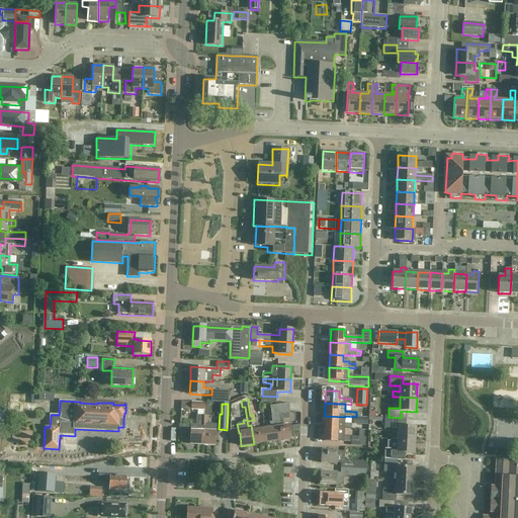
[(270,406),(271,418),(278,417),(279,422),(276,422),(278,441),(290,439),(293,438),(292,426),(289,427),(289,426),(283,426),(282,420),(288,419),(289,404),(270,406)]
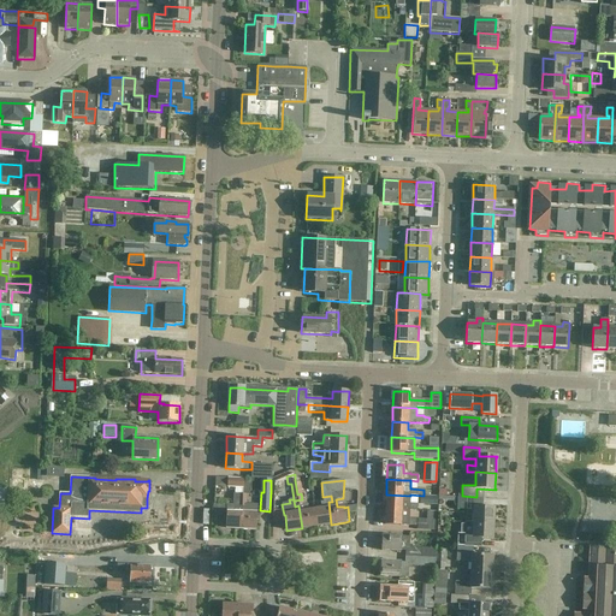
[(238,501),(238,495),(234,495),(232,513),(226,511),(226,515),(223,515),(221,527),(225,527),(225,528),(241,529),(242,507),(237,507),(238,501)]
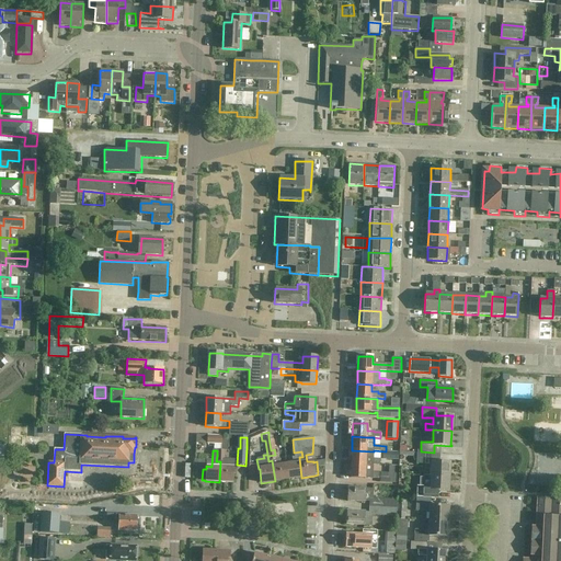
[(374,458),(374,451),(352,450),(351,464),(374,465),(379,465),(380,458),(374,458)]
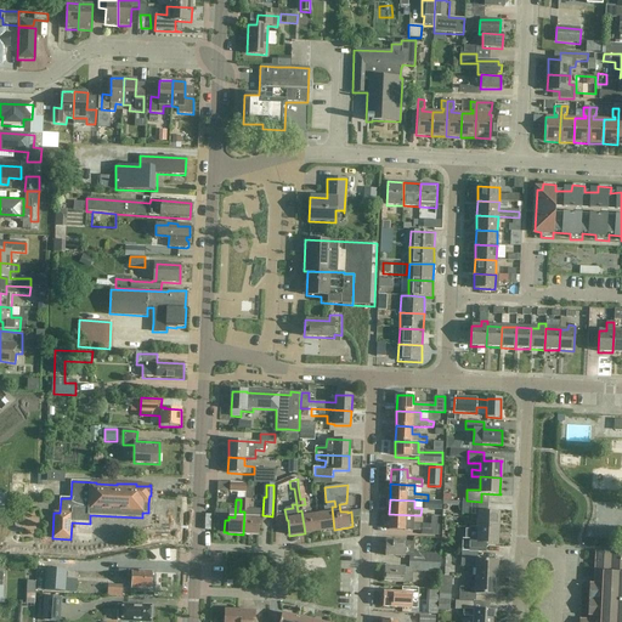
[(320,532),(334,530),(332,507),(335,507),(334,501),(326,502),(327,507),(323,508),(324,514),(317,515),(320,532)]
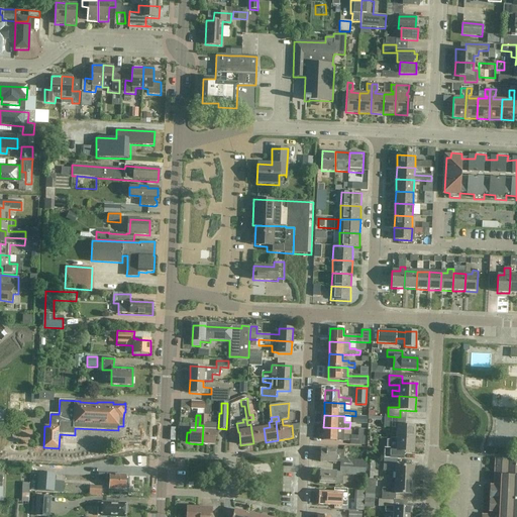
[(405,418),(392,418),(369,417),(368,420),(381,420),(381,423),(384,423),(384,427),(397,428),(396,438),(414,439),(415,426),(405,426),(405,418)]
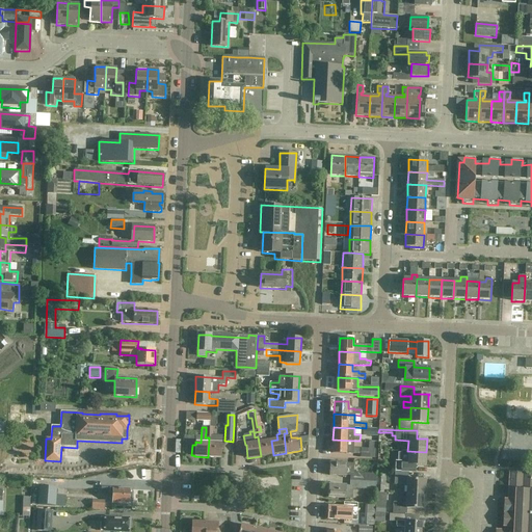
[(261,456),(273,455),(271,441),(266,441),(266,435),(261,436),(261,431),(254,432),(255,437),(258,436),(261,456)]
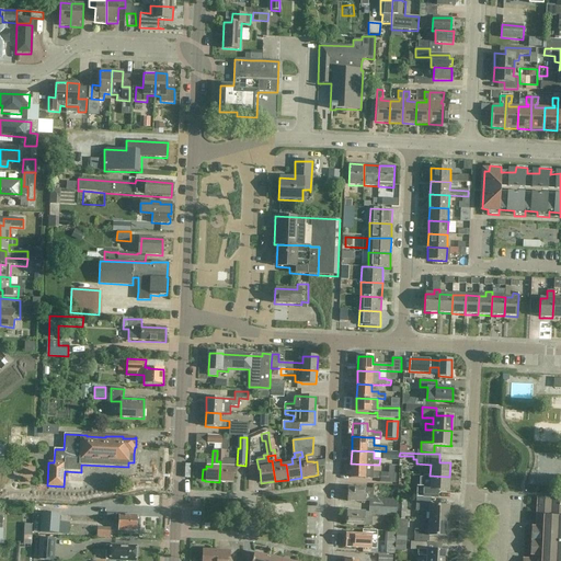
[(224,459),(224,456),(217,456),(216,461),(220,461),(219,482),(232,482),(233,459),(224,459)]
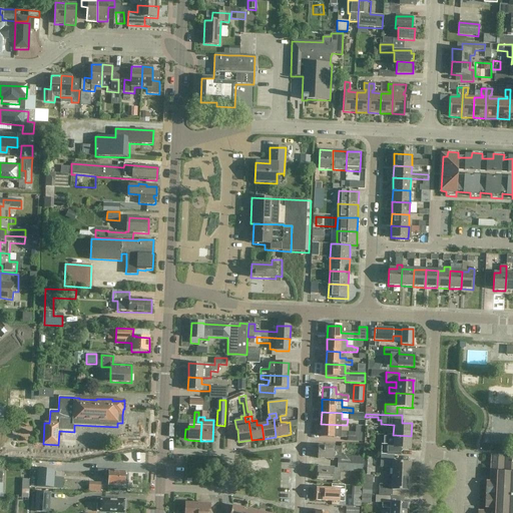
[(495,431),(506,432),(506,426),(512,427),(512,420),(496,419),(495,431)]
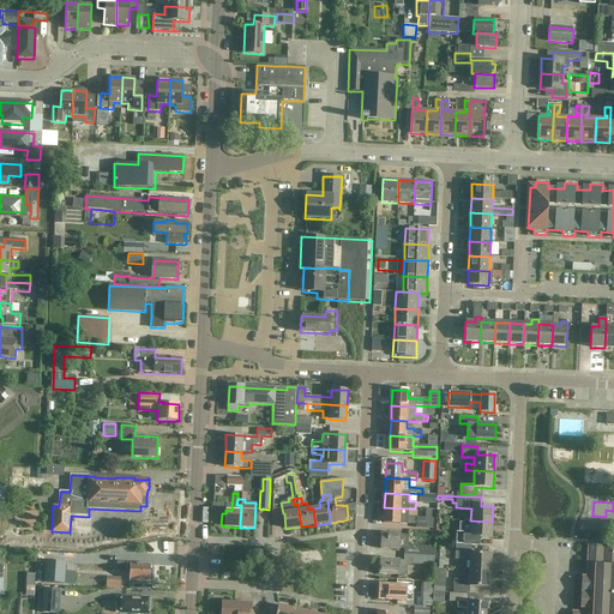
[(408,517),(409,509),(384,507),(383,523),(415,525),(415,517),(408,517)]
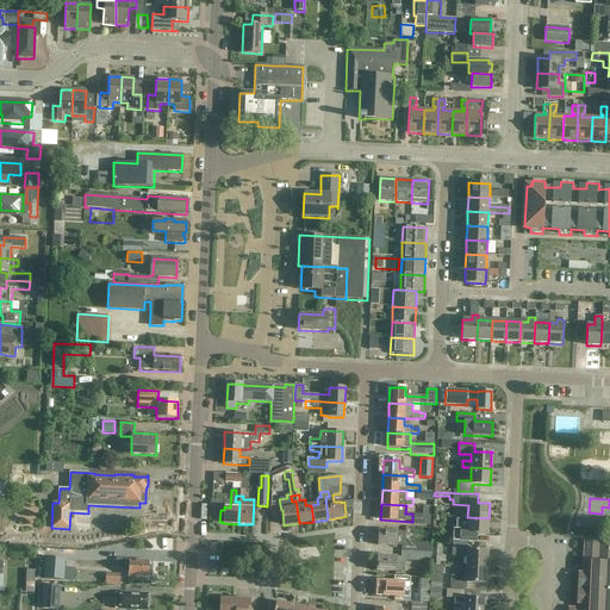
[(414,523),(424,523),(424,506),(414,506),(414,523)]
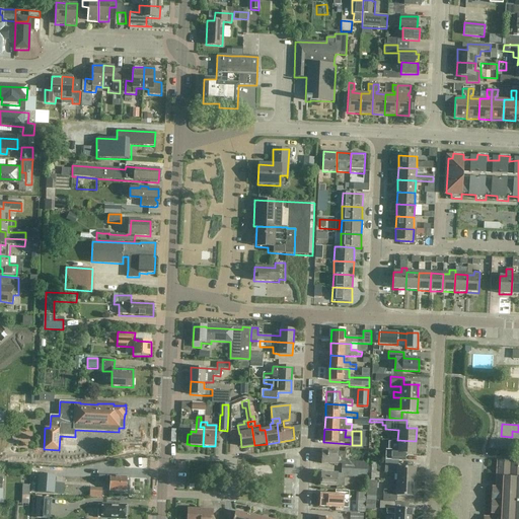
[(416,454),(416,441),(397,440),(391,440),(391,443),(388,443),(388,451),(385,451),(384,460),(398,461),(404,461),(405,454),(416,454)]
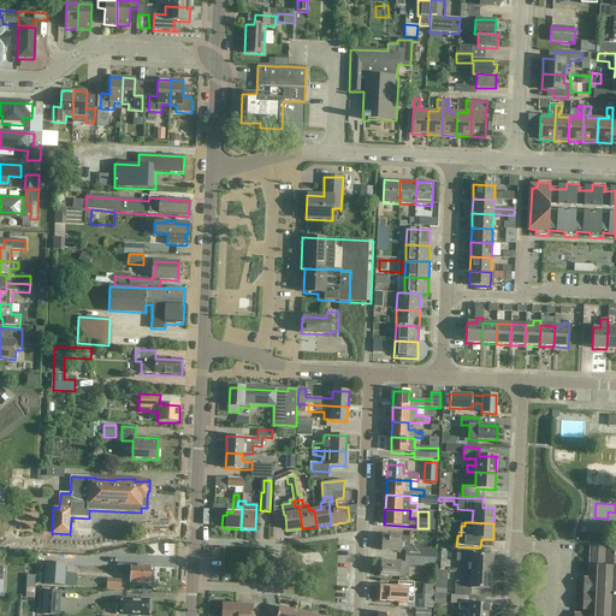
[(406,550),(406,557),(436,558),(436,548),(409,546),(410,538),(383,535),(381,551),(401,551),(401,550),(406,550)]
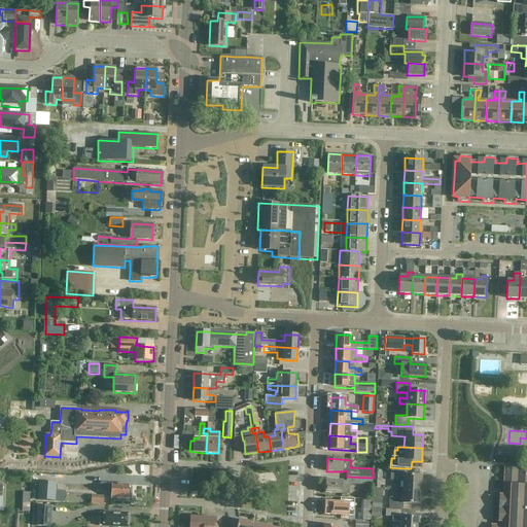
[(403,475),(405,468),(390,467),(390,480),(402,481),(402,489),(421,490),(421,476),(403,475)]
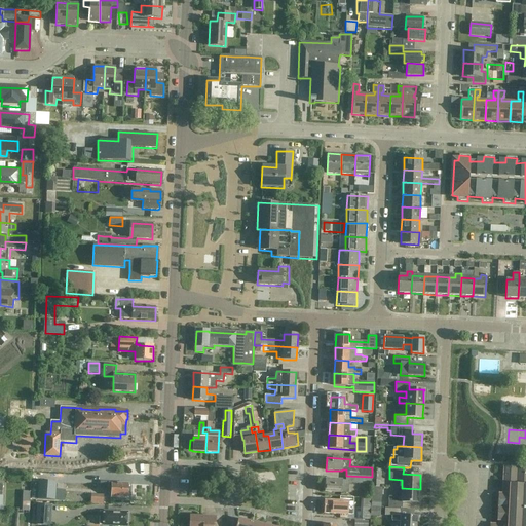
[(498,493),(498,497),(497,522),(498,522),(498,523),(498,524),(490,523),(489,525),(525,525),(525,467),(503,466),(501,493),(498,493)]
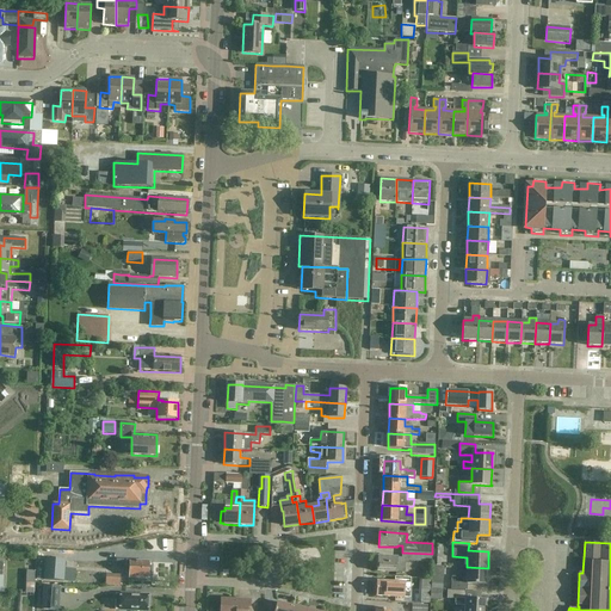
[(112,559),(112,549),(97,550),(98,560),(112,559)]
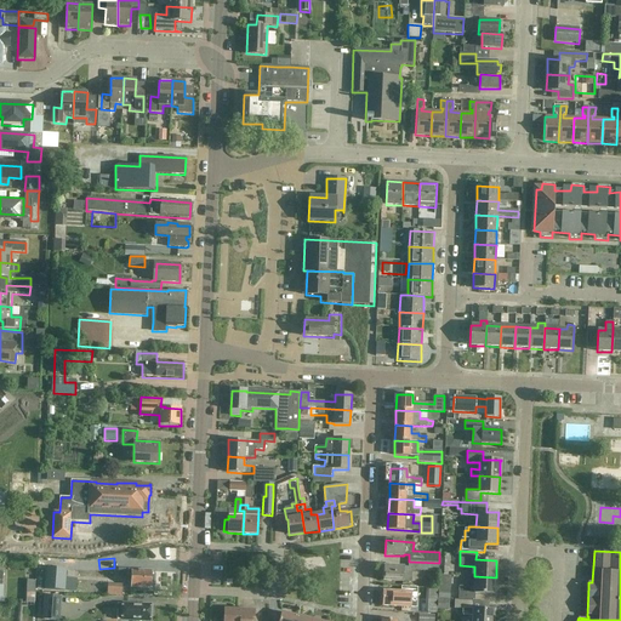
[(439,563),(409,562),(409,568),(383,567),(383,581),(411,582),(411,569),(439,570),(439,563)]
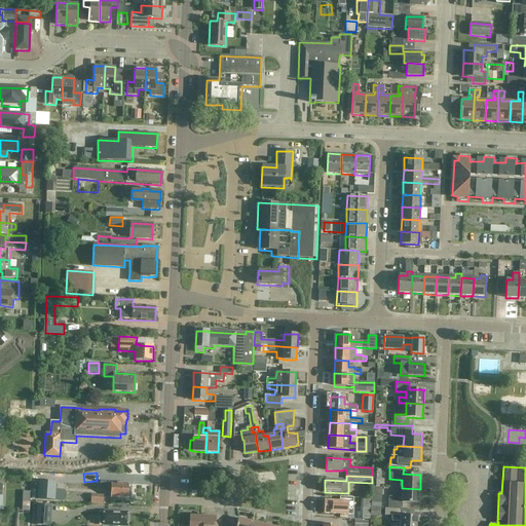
[(32,499),(48,500),(49,482),(33,481),(32,499)]
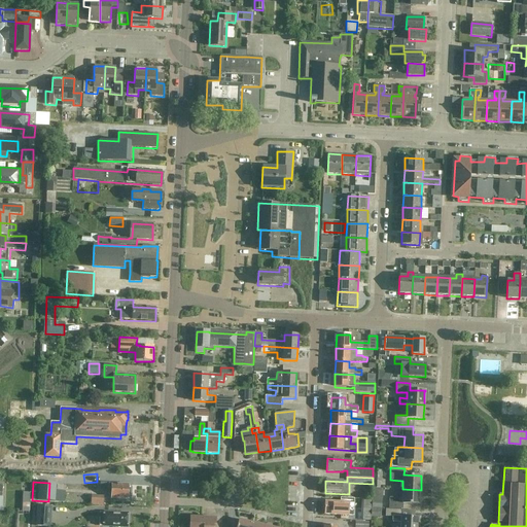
[(128,499),(128,495),(130,495),(130,489),(128,489),(128,486),(116,485),(116,484),(101,483),(100,490),(111,491),(111,498),(128,499)]
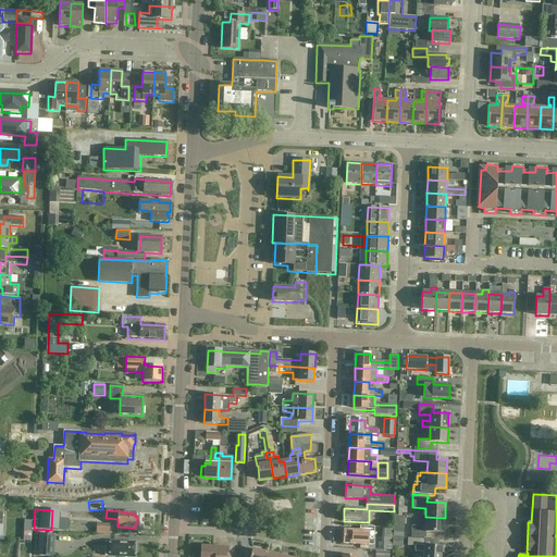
[(421,540),(425,540),(425,532),(444,533),(445,518),(425,517),(425,527),(411,527),(411,539),(421,540)]
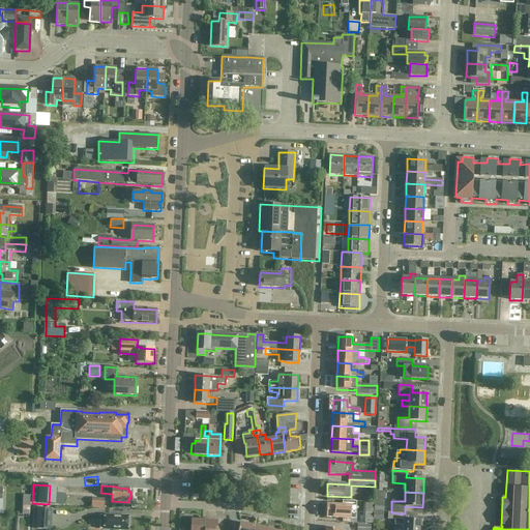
[(106,506),(106,498),(92,497),(92,506),(106,506)]
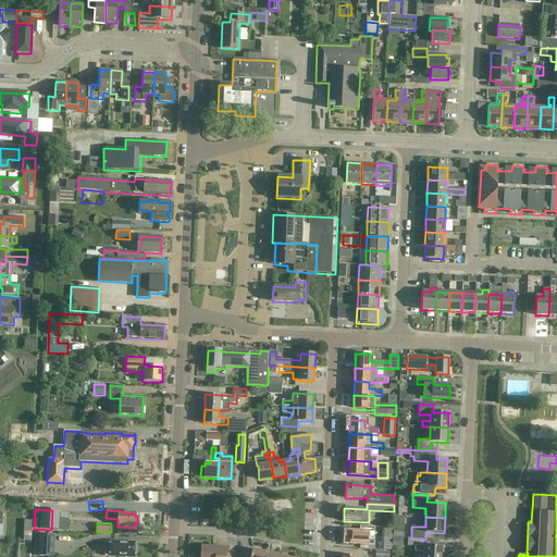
[(360,527),(360,531),(343,530),(343,544),(369,545),(369,537),(374,537),(374,528),(360,527)]
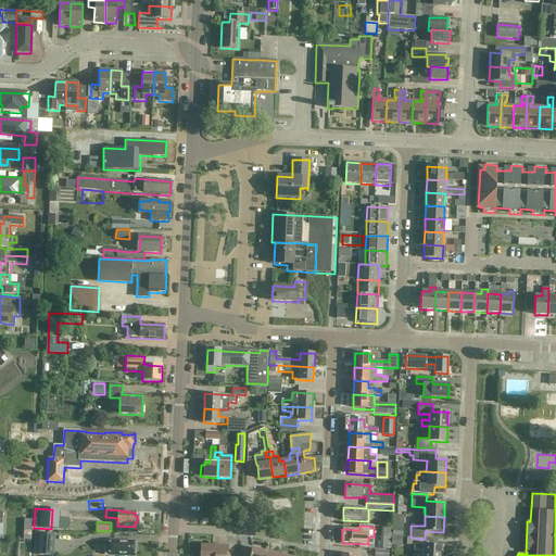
[(49,555),(52,555),(54,534),(39,534),(38,555),(49,555)]
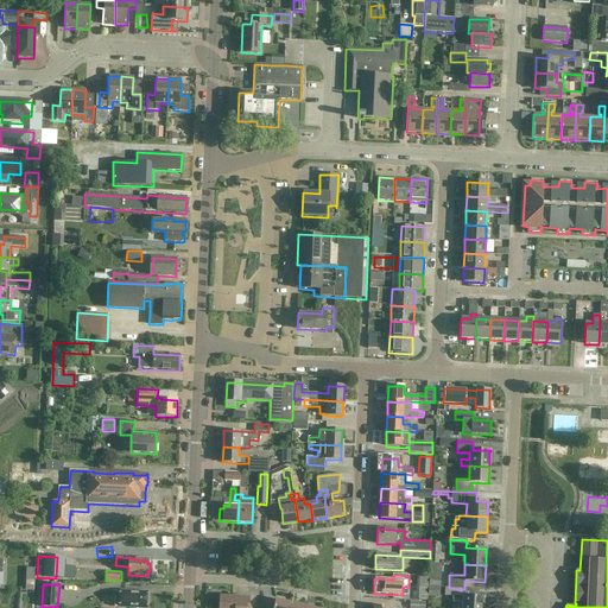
[(461,607),(482,607),(483,597),(460,596),(460,589),(449,588),(445,588),(444,596),(453,596),(453,602),(462,603),(461,607)]
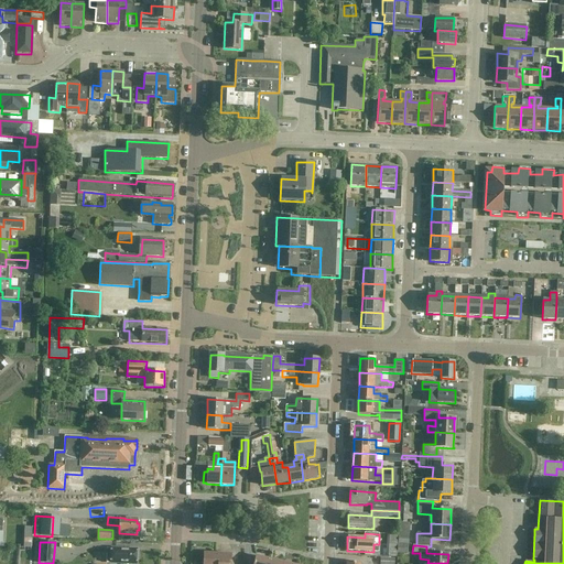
[(106,563),(115,563),(126,563),(136,563),(137,562),(138,560),(138,555),(137,553),(137,550),(107,549),(106,563)]
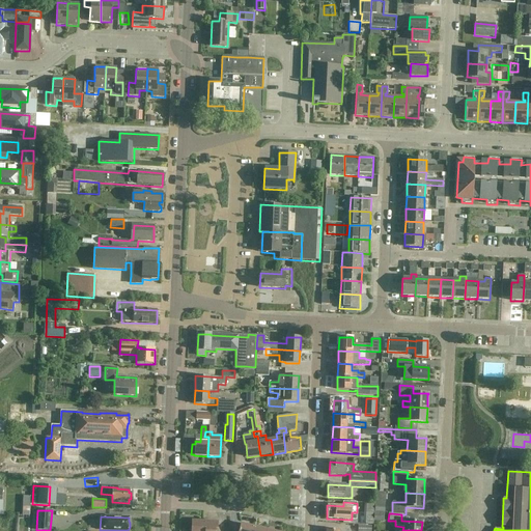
[(203,530),(204,522),(192,521),(191,530),(203,530)]
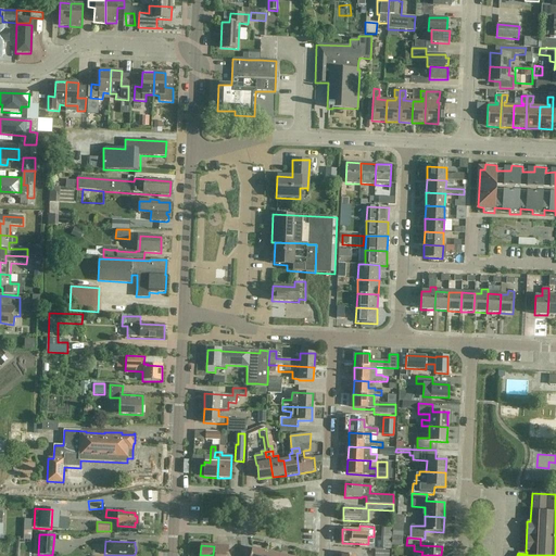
[(227,555),(228,546),(214,546),(213,555),(227,555)]
